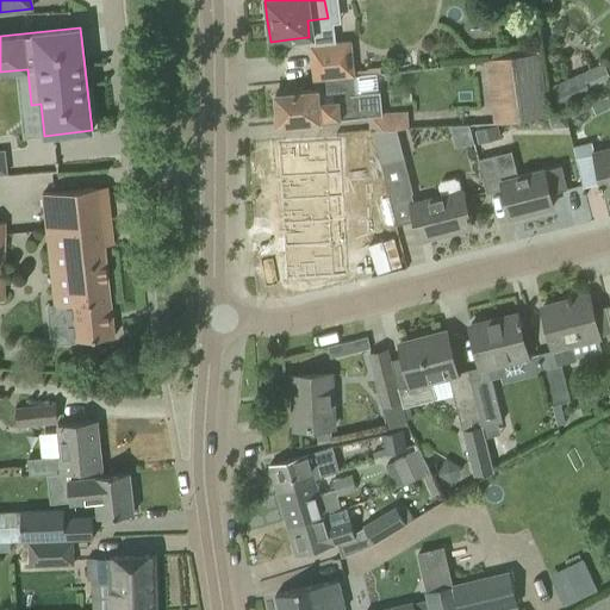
[(331,43),(310,44),(312,80),(316,80),(355,76),(352,41),(331,43)]
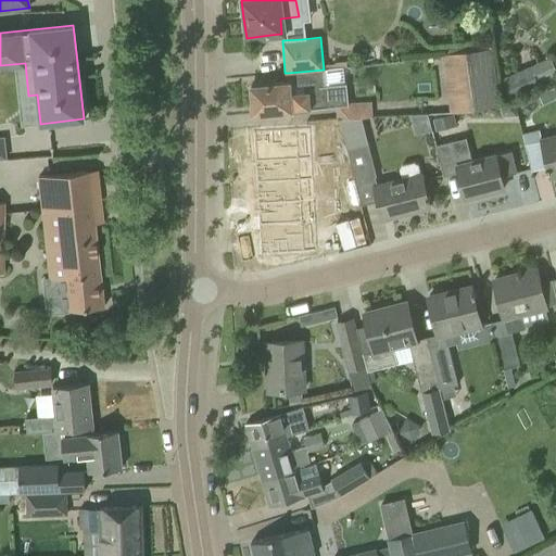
[(443,54),(451,113),(500,106),(492,49),(443,54)]
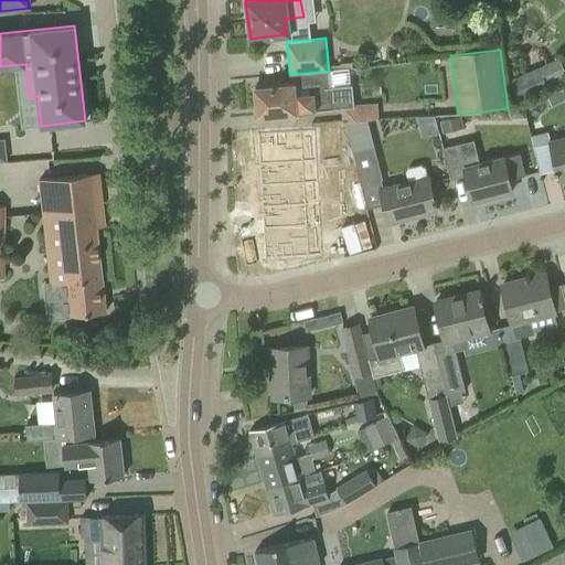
[(519,102),(564,82),(564,71),(560,57),(509,78),(519,102)]
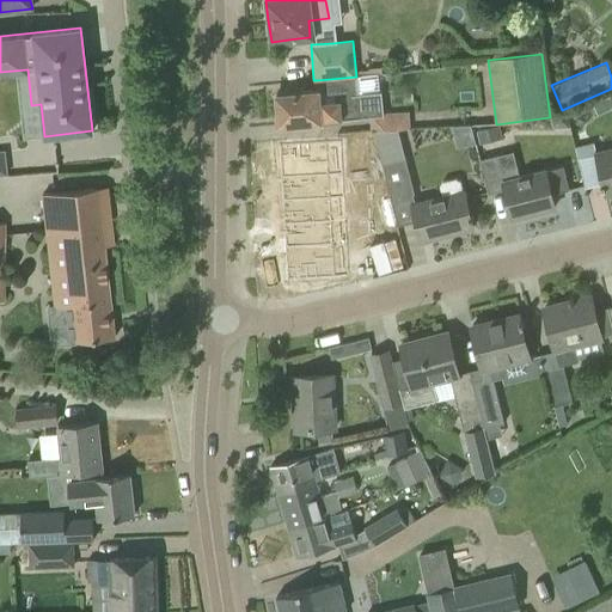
[(276,95),(279,126),(383,116),(380,93),(360,95),(360,90),(359,81),(318,85),(318,91),(276,95)]
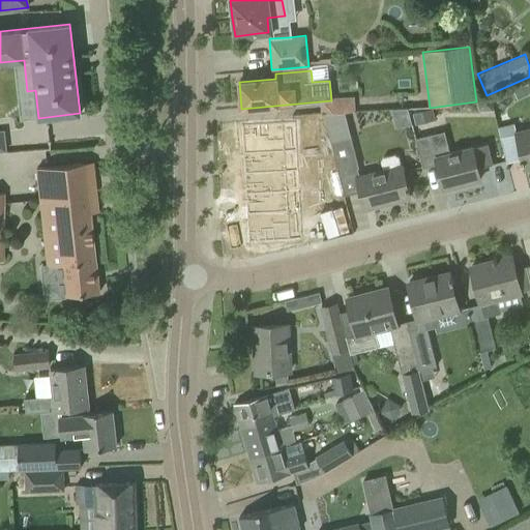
[(389,109),(391,125),(406,124),(405,107),(389,109)]
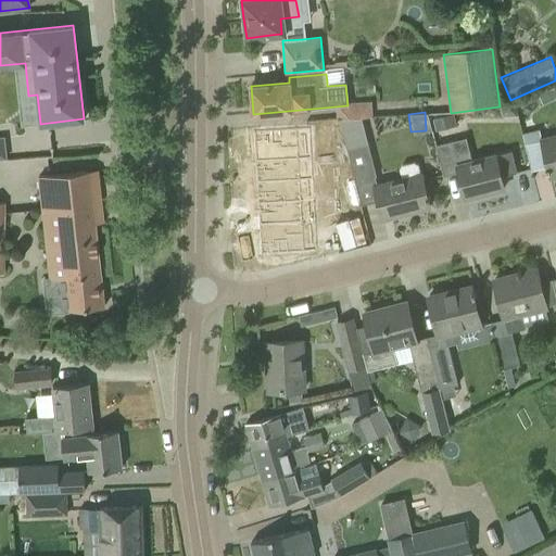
[(453,113),(433,118),(437,130),(456,125),(453,113)]
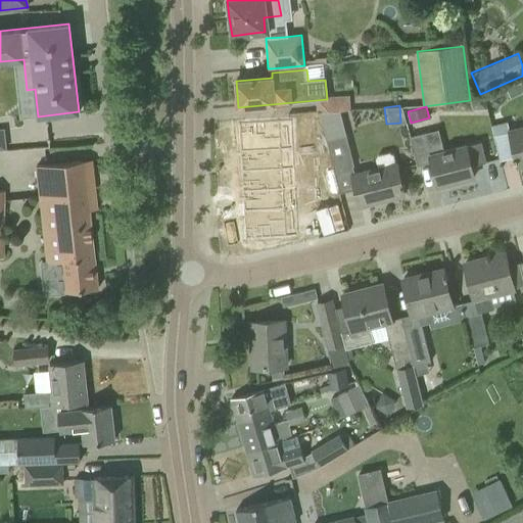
[(339,110),(319,112),(326,140),(335,173),(340,193),(355,189),(360,206),(403,195),(402,188),(405,187),(403,184),(401,185),(396,165),(396,163),(395,164),(393,154),(389,152),(378,154),(375,158),(378,169),(355,175),(345,135),(339,110)]
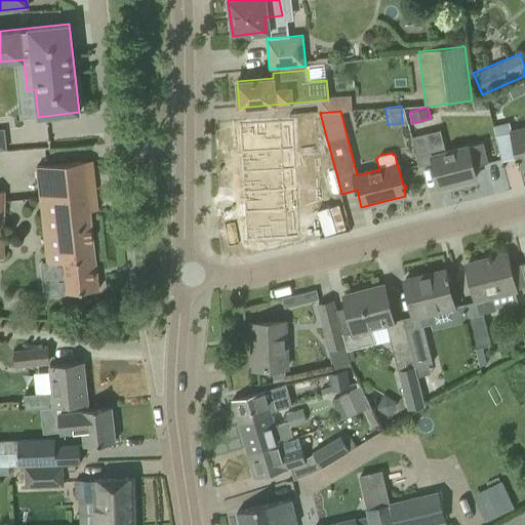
[(280,122),(240,124),(241,152),(282,150),(280,122)]
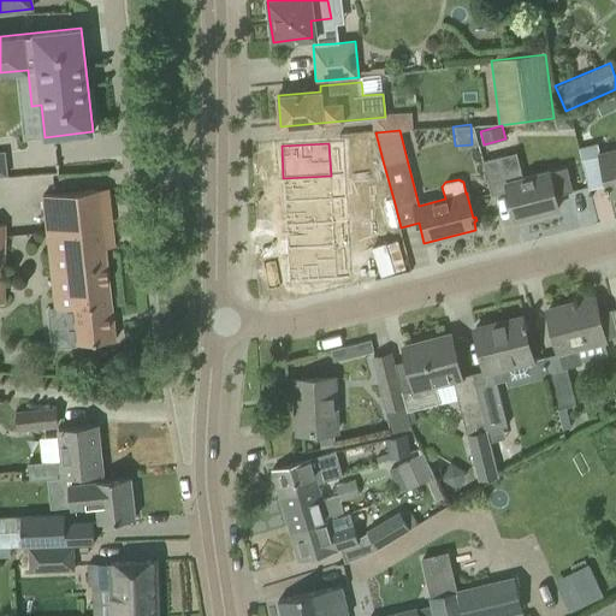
[(615,194),(615,149),(600,154),(608,184),(605,184),(606,190),(609,189),(610,195),(615,194)]
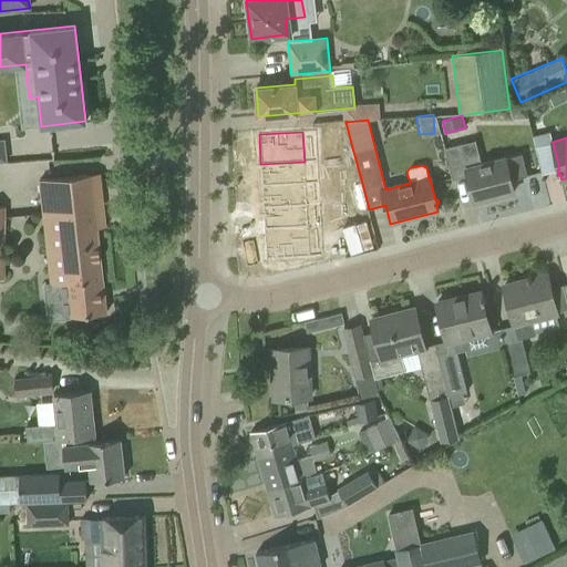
[(462,144),(444,148),(446,158),(452,179),(468,176),(475,202),(514,193),(511,179),(527,175),(522,154),(505,158),(482,164),(478,154),(465,157),(462,144)]
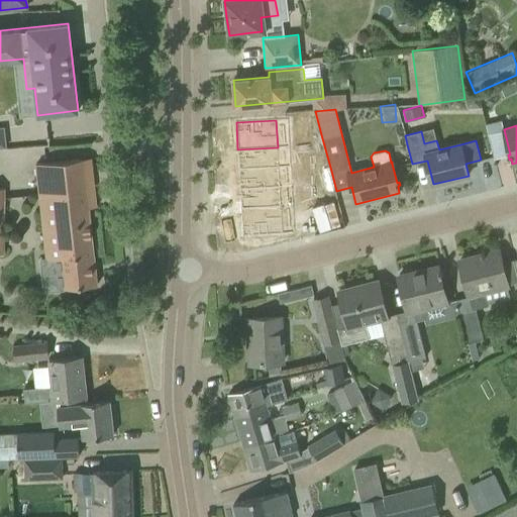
[(278,147),(237,149),(238,170),(278,168),(278,147)]
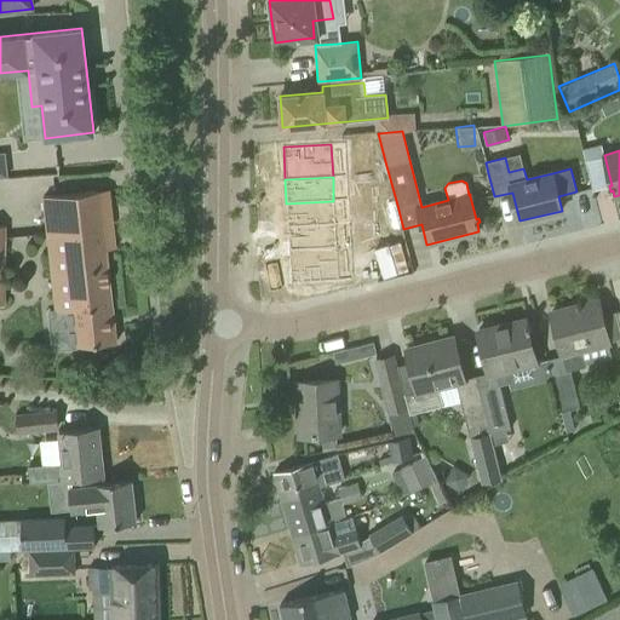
[(75,193),(45,196),(53,287),(56,309),(49,309),(52,350),(78,348),(78,346),(116,342),(105,250),(115,248),(109,189),(75,193)]
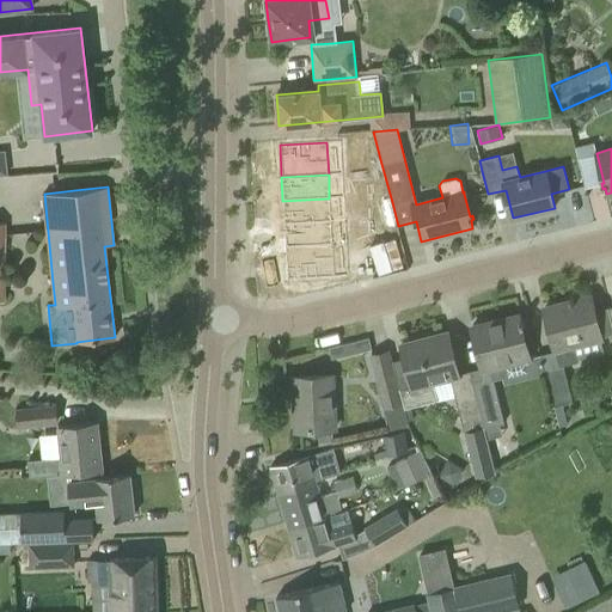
[(329,199),(282,201),(283,224),(330,221),(329,199)]
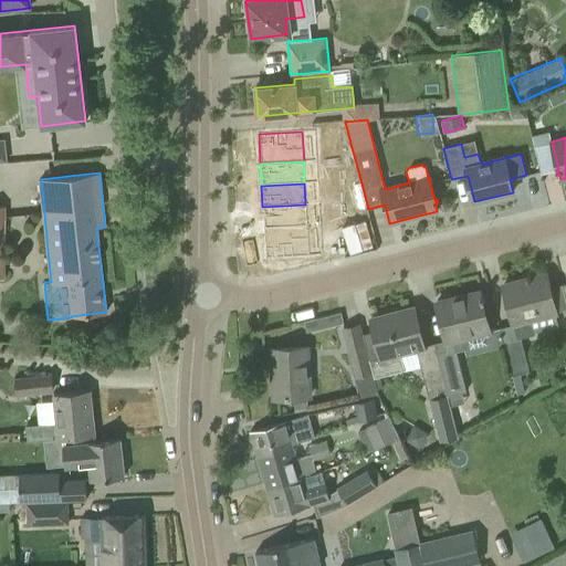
[(305,205),(262,207),(263,228),(306,227),(305,205)]
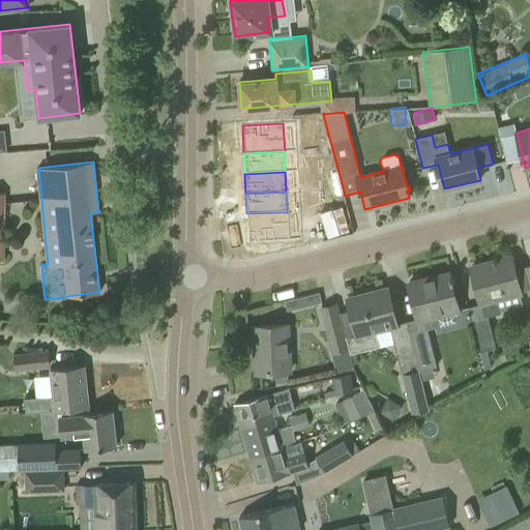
[(287,212),(246,213),(247,242),(289,240),(287,212)]
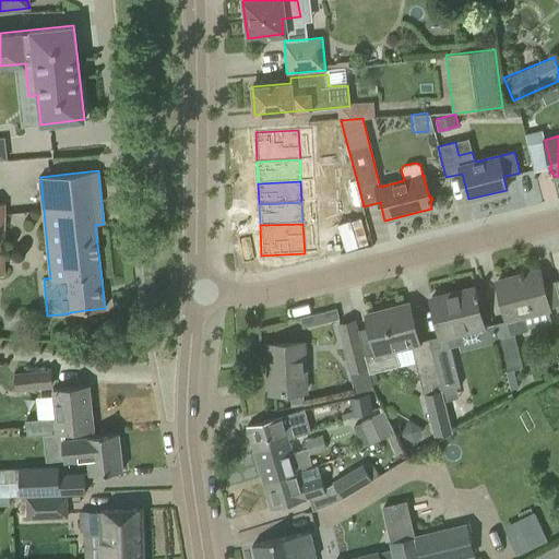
[(521,275),(497,282),(502,302),(507,320),(511,335),(515,334),(528,331),(524,316),(549,309),(545,292),(539,271),(524,274),(523,271),(520,272),(521,275)]
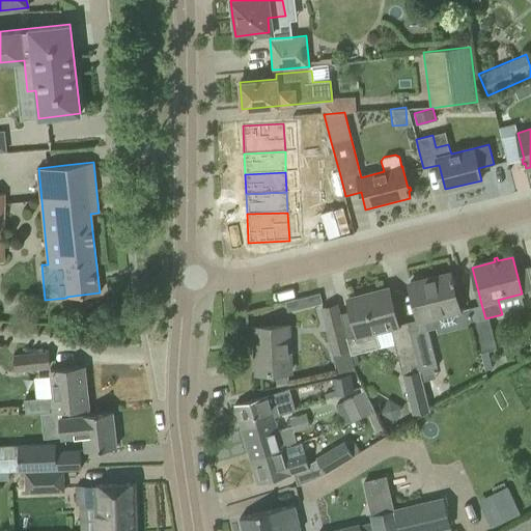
[(452,283),(454,282),(453,278),(451,278),(449,273),(410,283),(414,303),(418,320),(459,311),(452,283)]
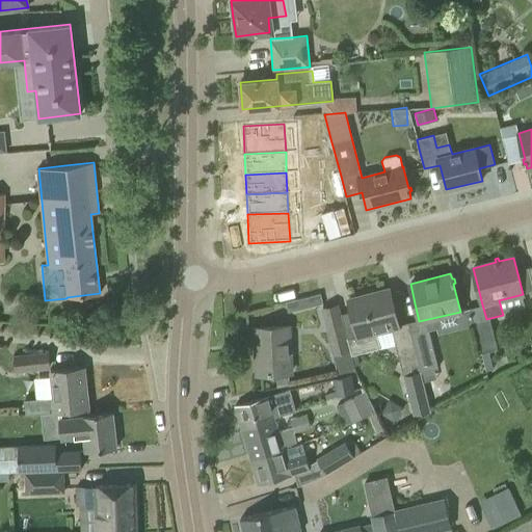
[(380,348),(376,333),(399,326),(394,309),(389,289),(348,298),(357,336),(345,339),(348,350),(350,350),(351,354),(380,348)]
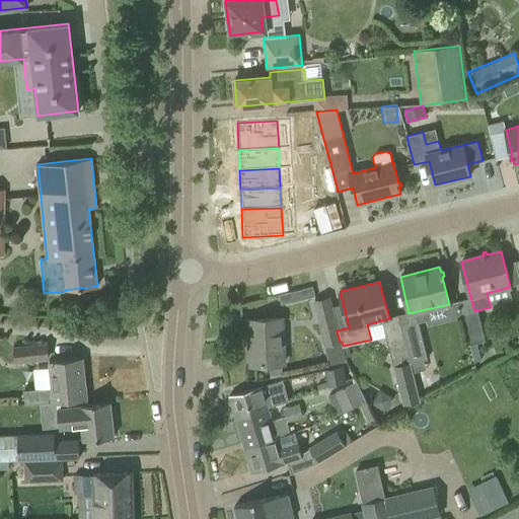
[(311,289),(285,290),(285,298),(311,298),(311,289)]
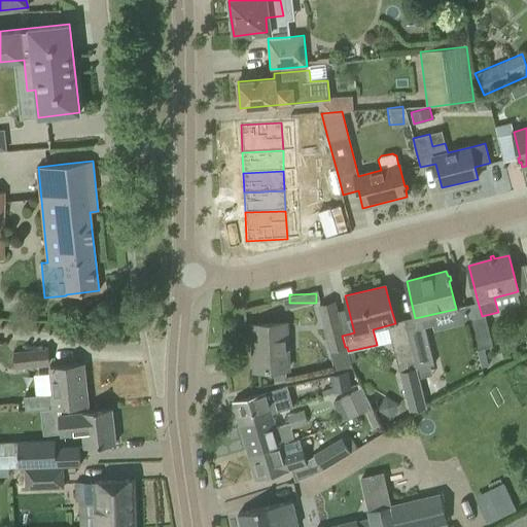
[(345,347),(342,336),(334,303),(320,306),(330,351),(345,347)]
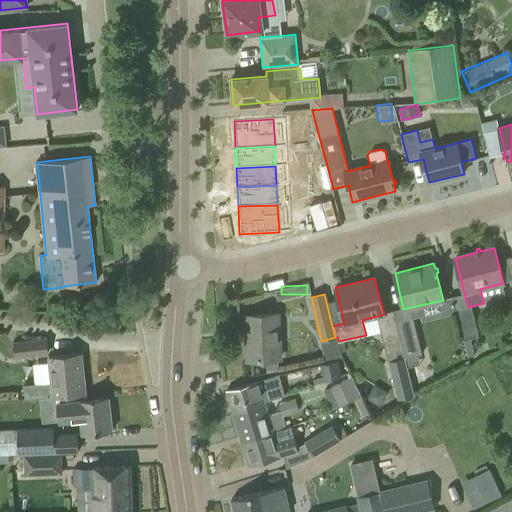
[(456,310),(462,340),(479,336),(472,306),(468,307),(456,310)]
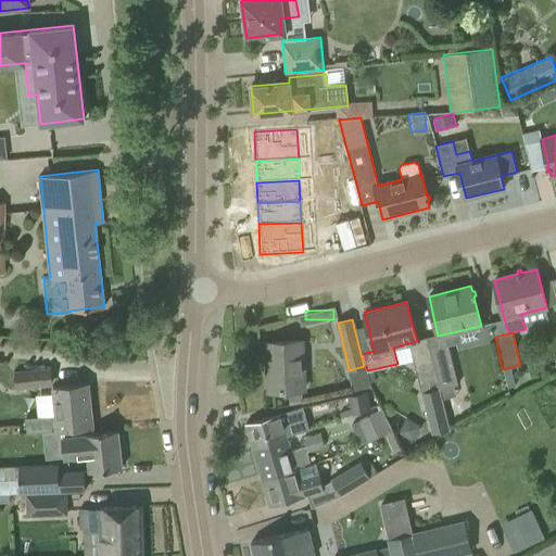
[(304,389),(301,341),(266,343),(269,391),(304,389)]
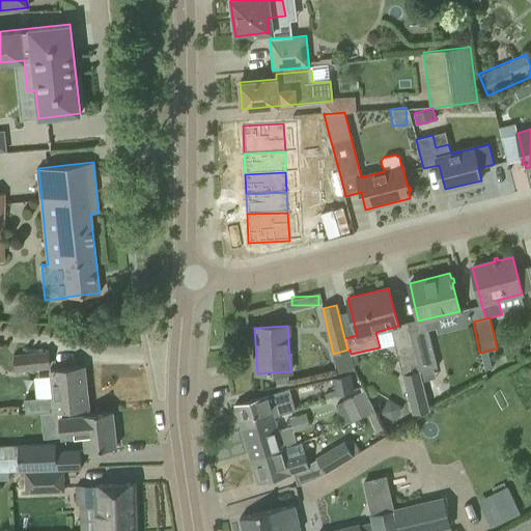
[(421,381),(422,381),(435,378),(432,369),(437,368),(426,328),(410,333),(419,372),(421,381)]
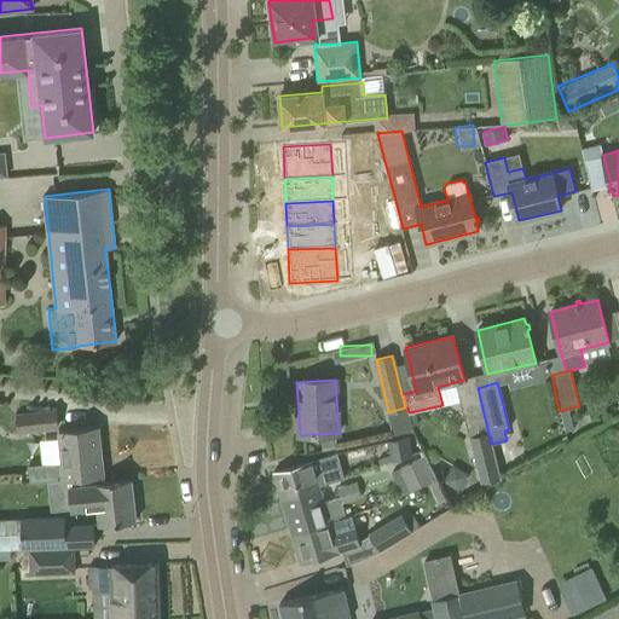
[(491,444),(489,434),(478,388),(457,393),(469,439),(475,438),(486,481),(501,478),(492,444),(491,444)]
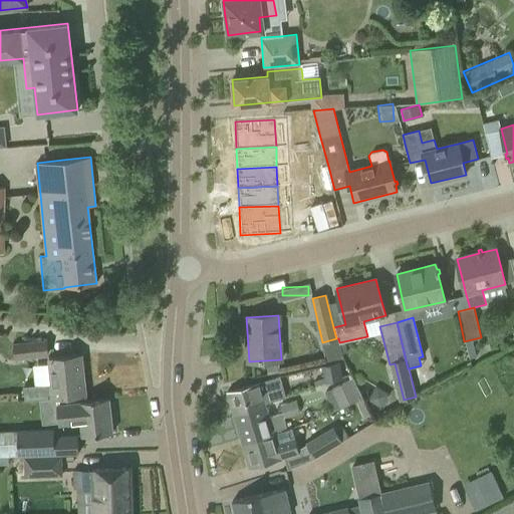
[(48,352),(47,340),(13,343),(14,359),(45,355),(48,352)]
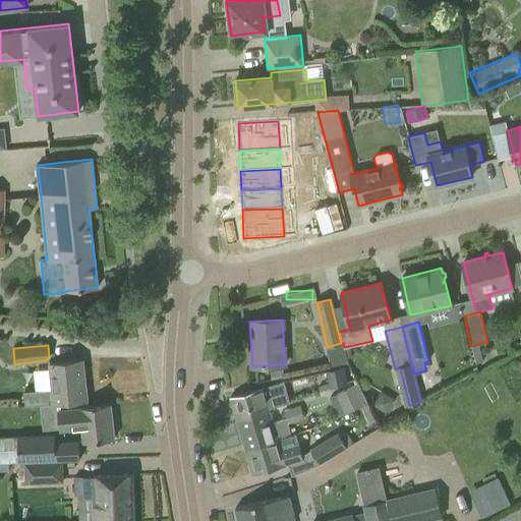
[(57,404),(67,403),(88,400),(82,359),(50,362),(49,364),(52,389),(37,391),(39,405),(52,404),(52,405),(57,404)]
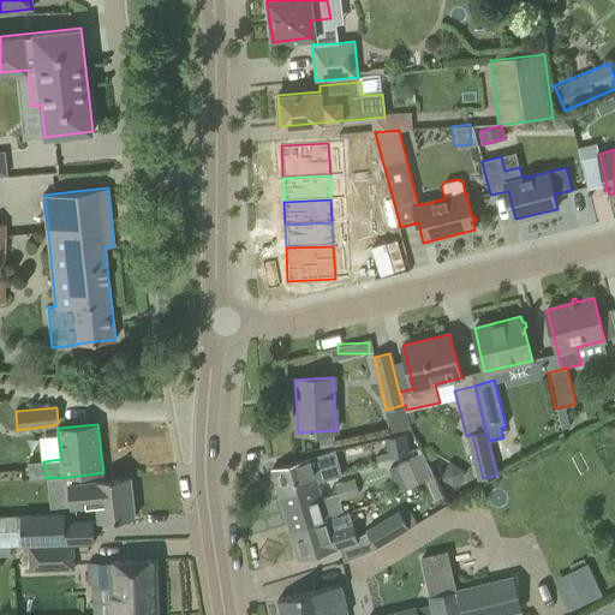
[(406,434),(386,439),(389,458),(410,451),(406,434)]
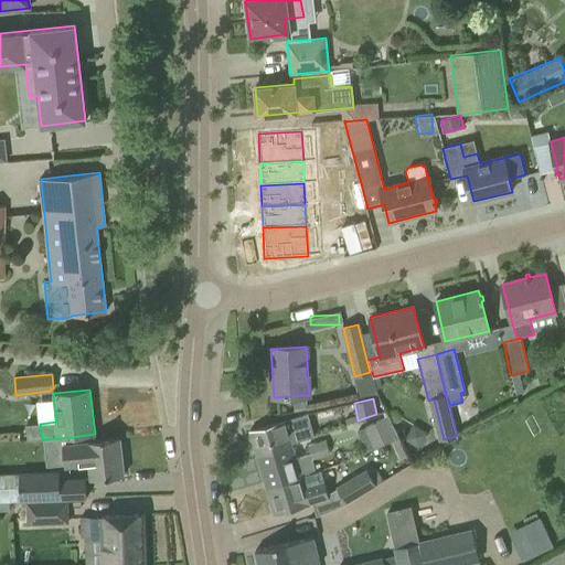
[(249,430),(257,455),(291,445),(288,434),(307,428),(304,415),(249,430)]
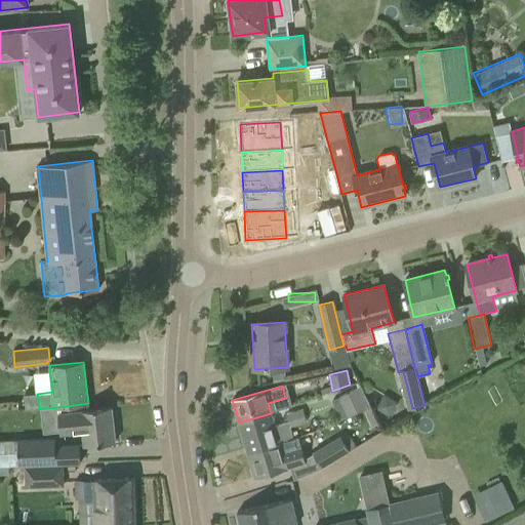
[(369,405),(361,387),(338,397),(347,415),(369,405)]
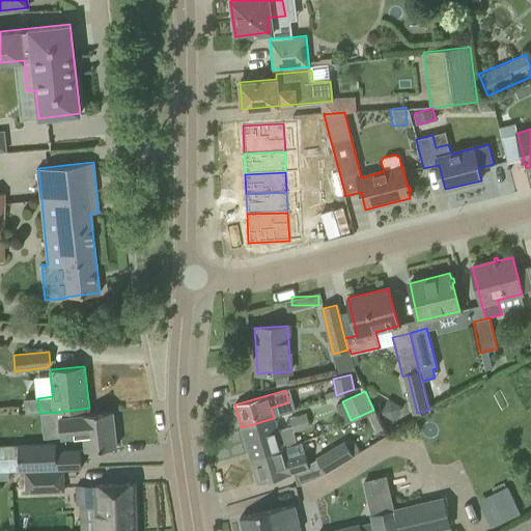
[(388,398),(380,412),(393,420),(401,407),(388,398)]
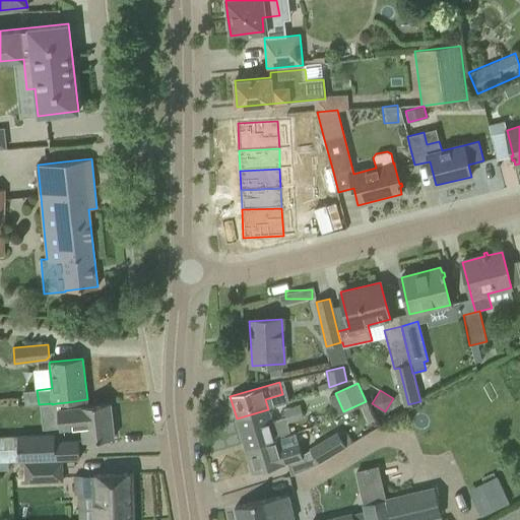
[(114,438),(110,403),(87,405),(87,399),(67,402),(57,403),(60,429),(81,427),(82,442),(114,438)]
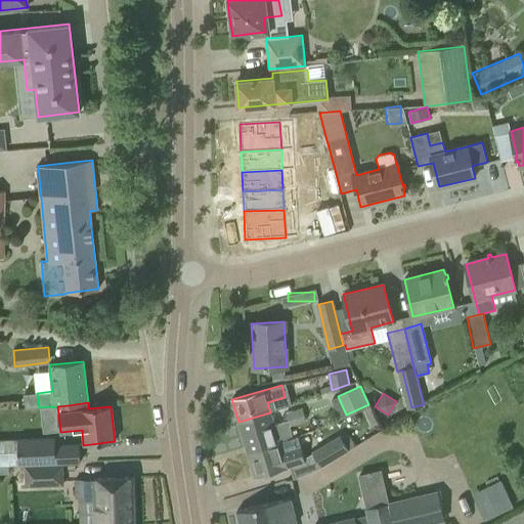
[(247,452),(285,441),(291,439),(293,438),(290,425),(305,421),(301,407),(285,412),(288,422),(274,426),(270,412),(238,422),(247,452)]
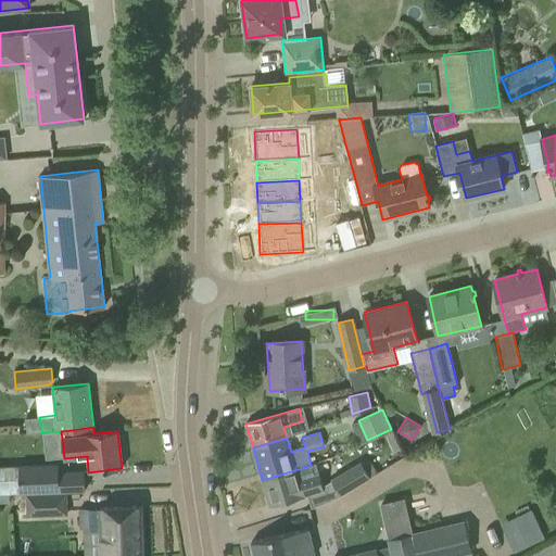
[(368,477),(377,472),(370,460),(362,466),(359,462),(330,479),(340,494),(368,477)]
